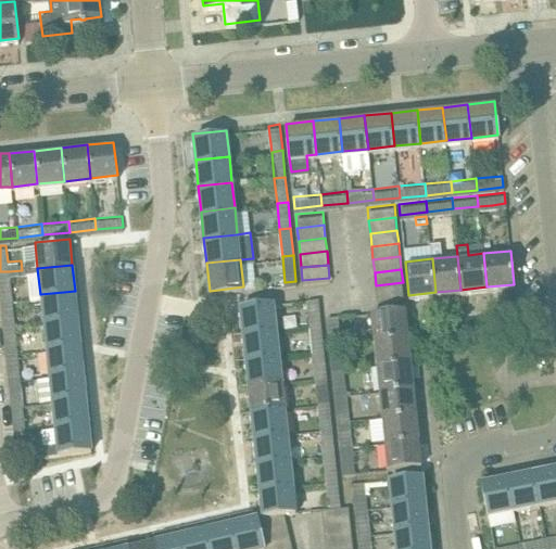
[(9,271),(0,271),(0,297),(0,298),(11,297),(9,271)]
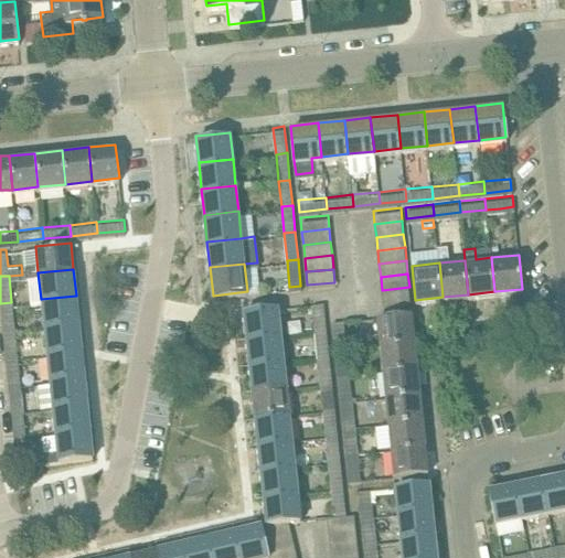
[(411,301),(409,287),(382,290),(384,303),(411,301)]
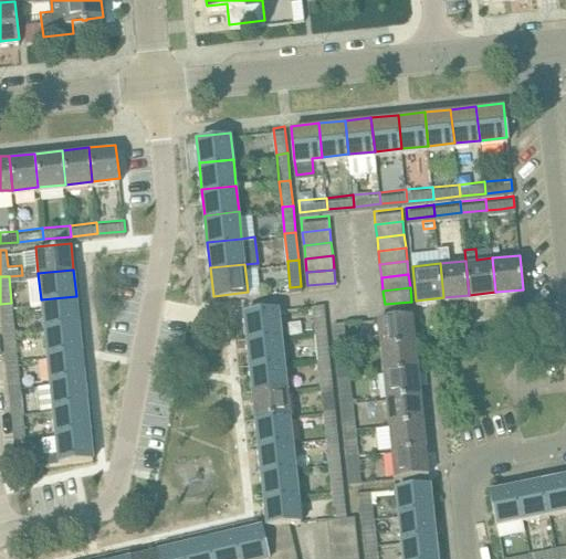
[(79,323),(76,296),(41,299),(43,327),(79,323)]
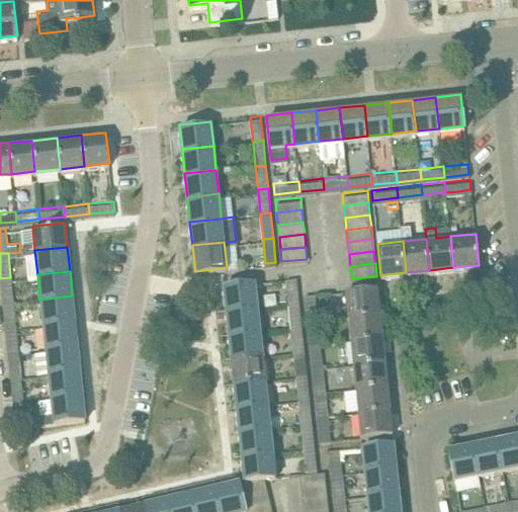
[(288,301),(298,300),(296,275),(286,276),(288,301)]
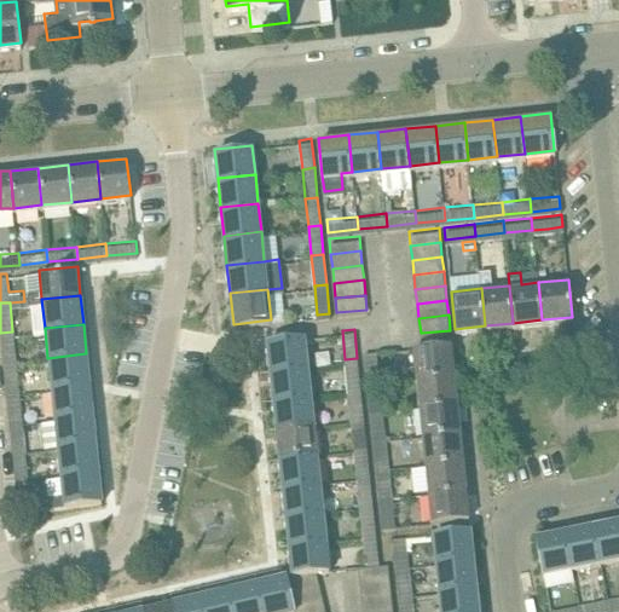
[(16,361),(12,332),(0,333),(4,362),(16,361)]
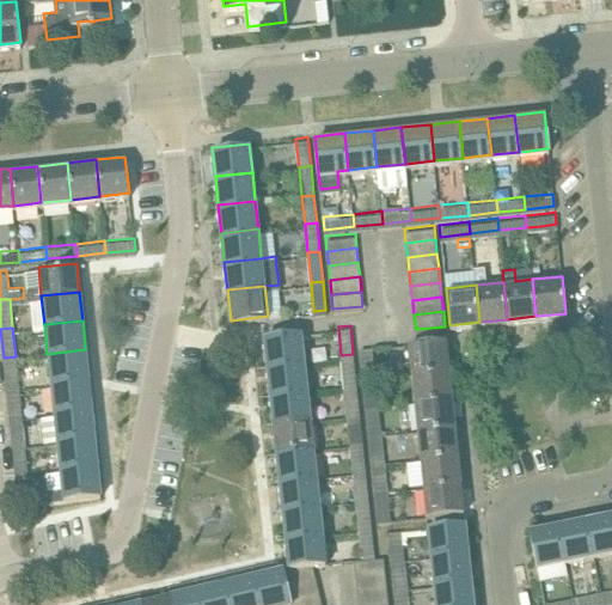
[(267,364),(304,360),(300,330),(264,335),(267,364)]
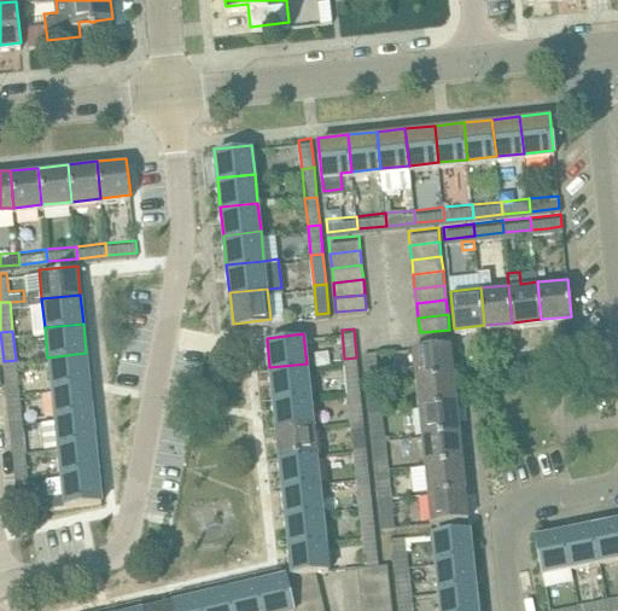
[(415,373),(453,370),(449,341),(413,344),(415,373)]
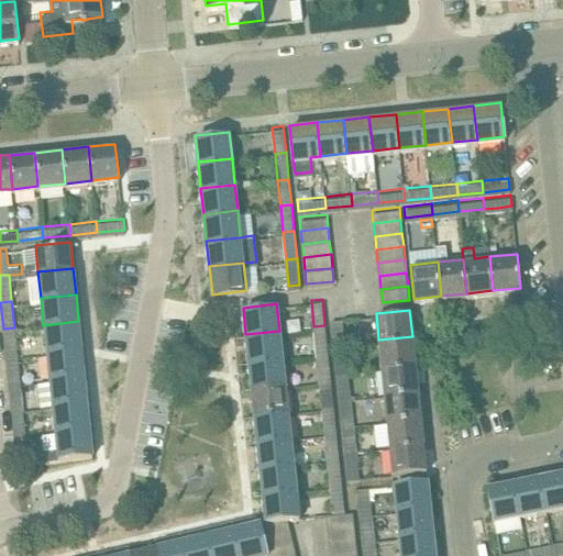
[(333,345),(344,344),(341,317),(330,318),(333,345)]
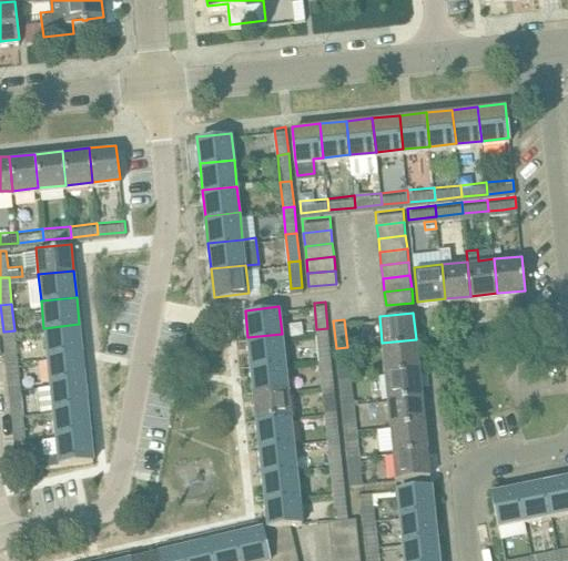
[(79,324),(43,328),(47,354),(82,350),(79,324)]
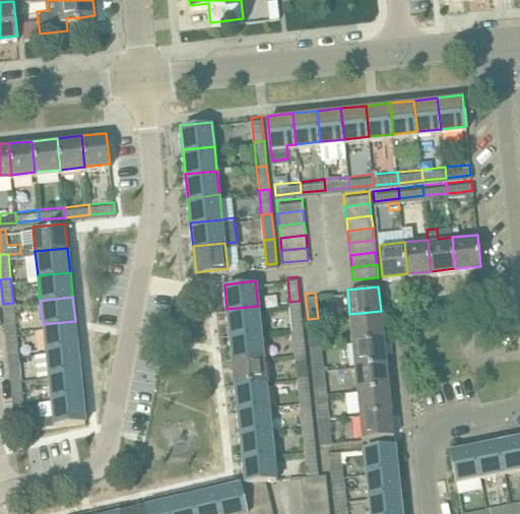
[(303,325),(300,301),(289,302),(293,326),(303,325)]
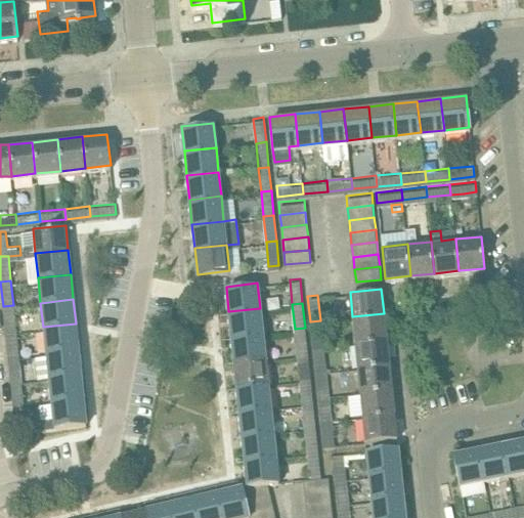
[(13,305),(3,306),(5,331),(15,330),(13,305)]
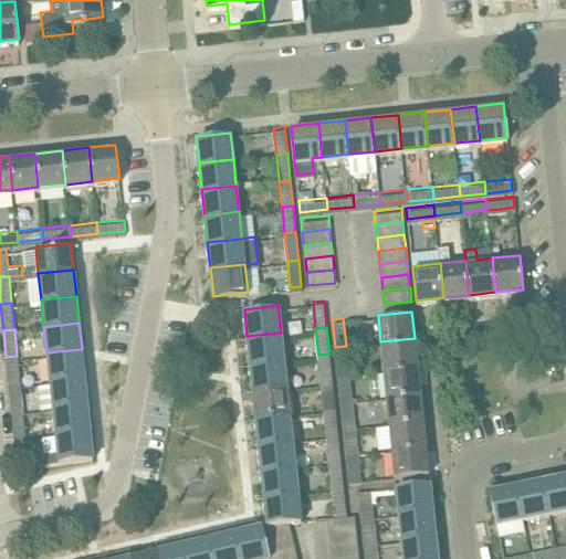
[(281,333),(247,336),(250,362),(284,358),(281,333)]
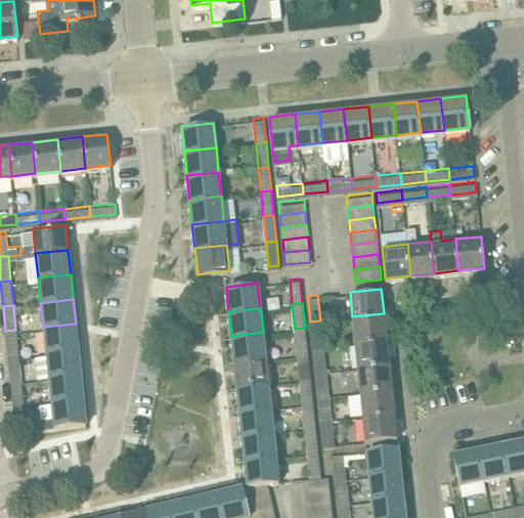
[(386,338),(384,313),(352,316),(355,341),(386,338)]
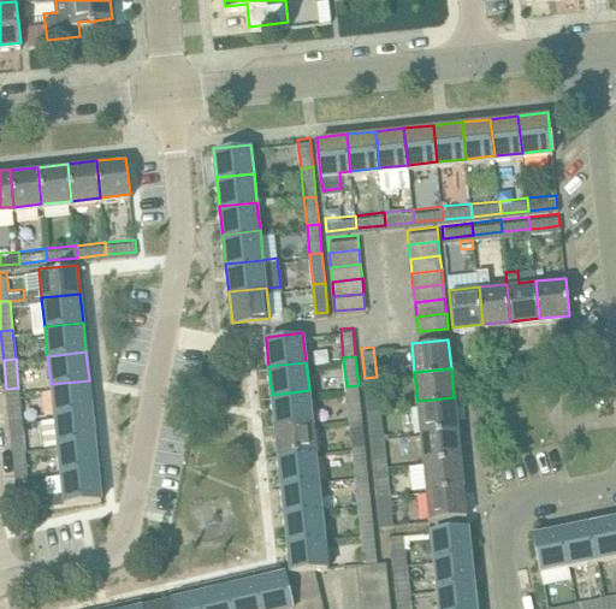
[(377,377),(365,378),(367,407),(379,406),(377,377)]
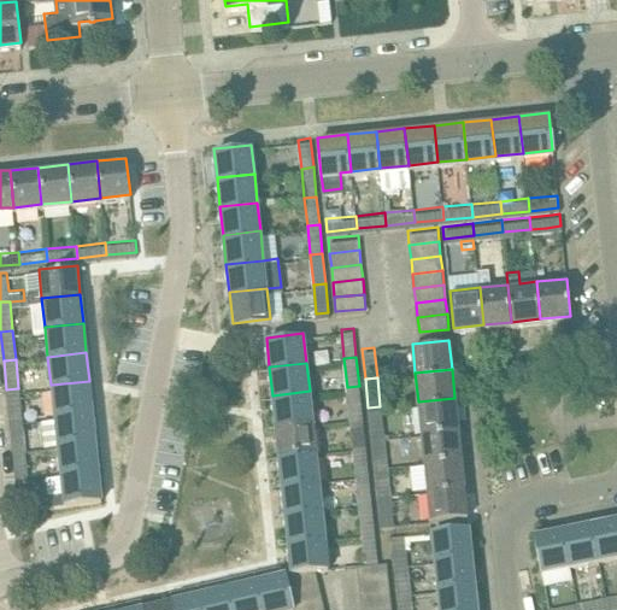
[(89,381),(51,385),(53,414),(92,409),(89,381)]
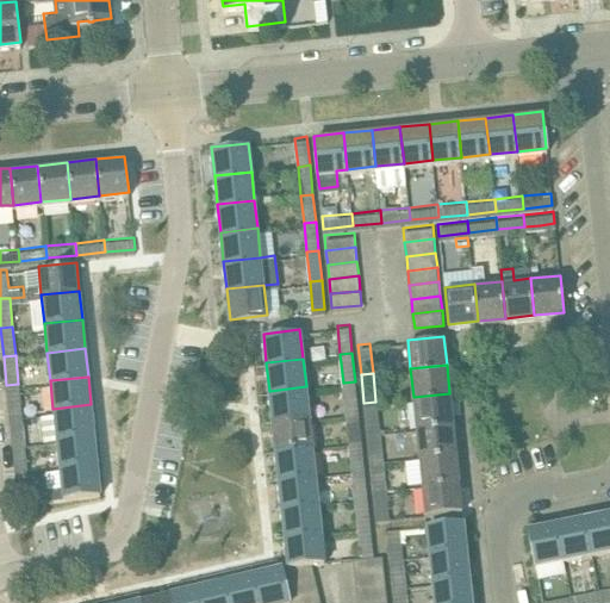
[(358,409),(355,381),(343,383),(346,410),(358,409)]
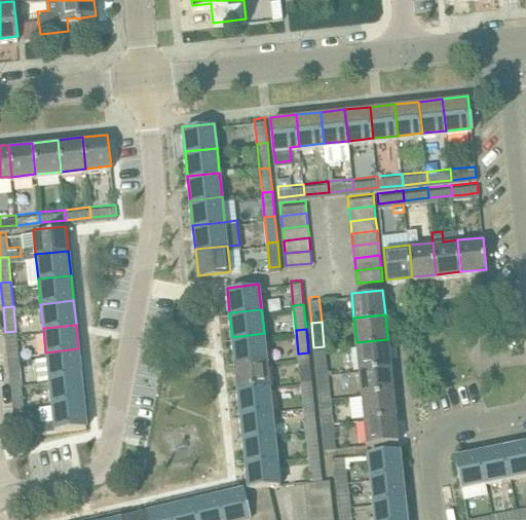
[(15,331),(5,332),(7,357),(19,356),(15,331)]
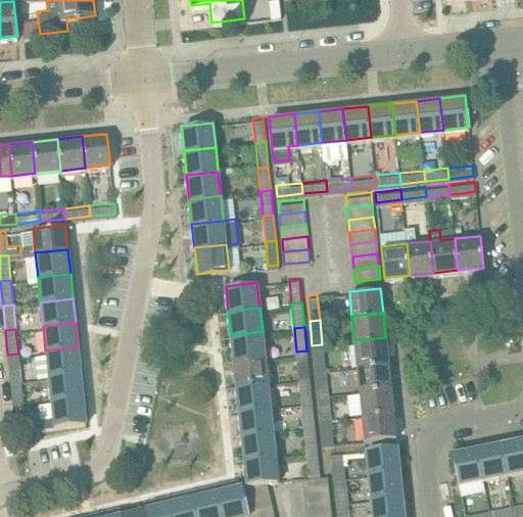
[(263,331),(231,335),(233,359),(265,355),(263,331)]
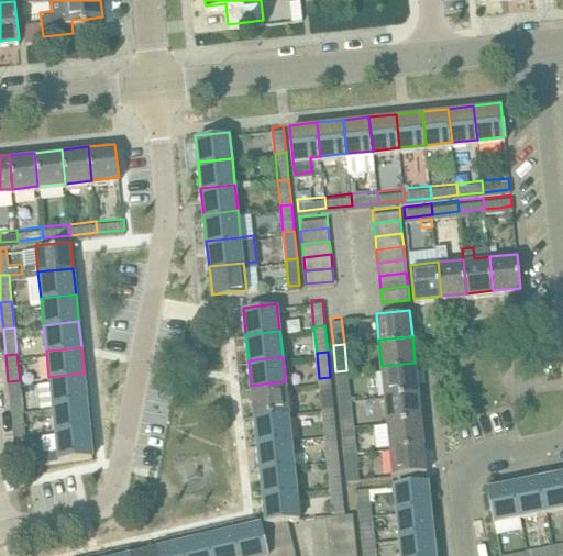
[(415,363),(382,366),(384,393),(418,389),(415,363)]
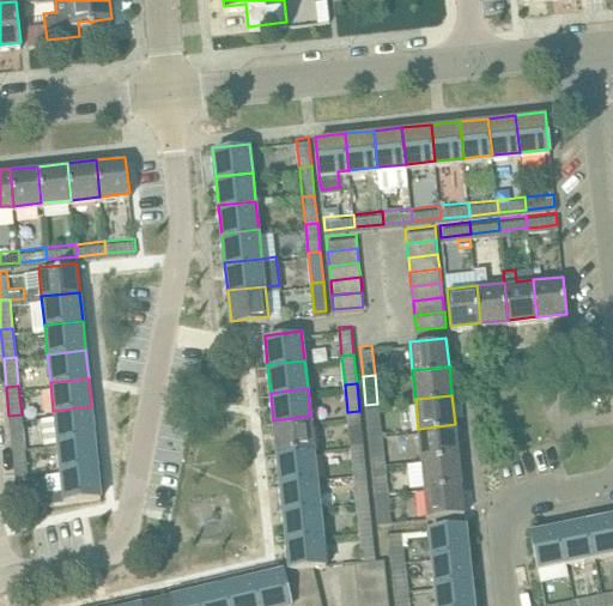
[(381,432),(377,404),(365,405),(369,434),(381,432)]
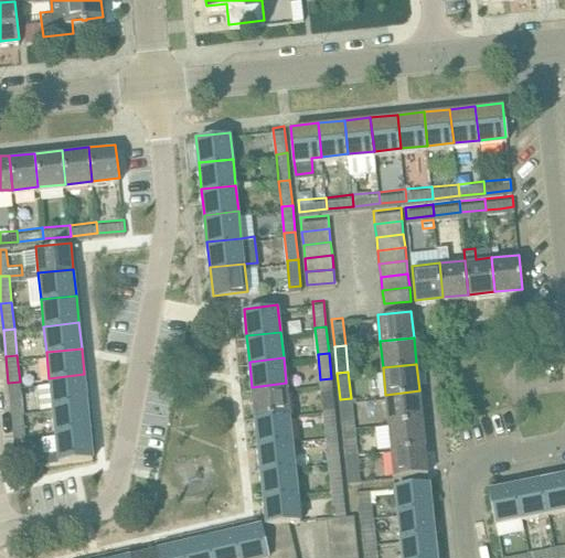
[(84,374),(49,378),(52,405),(87,401),(84,374)]
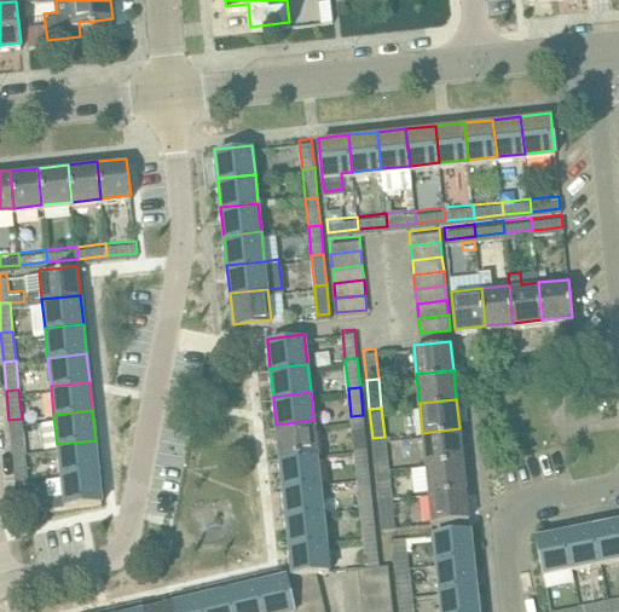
[(366,445),(363,415),(351,416),(354,446),(366,445)]
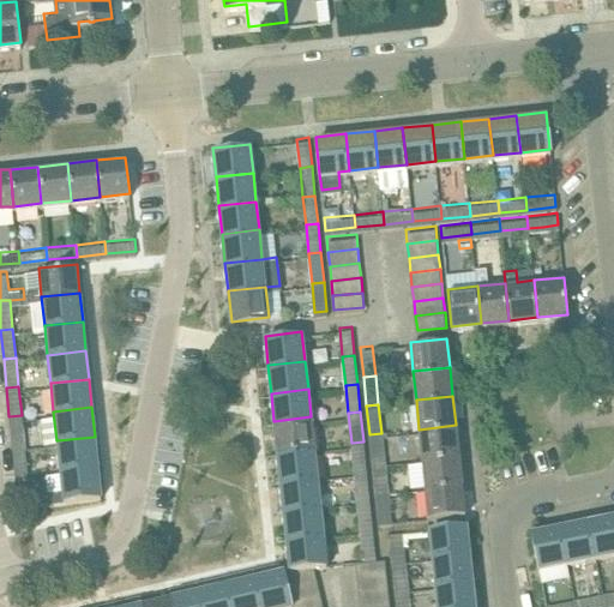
[(24,444),(22,415),(8,416),(12,445),(24,444)]
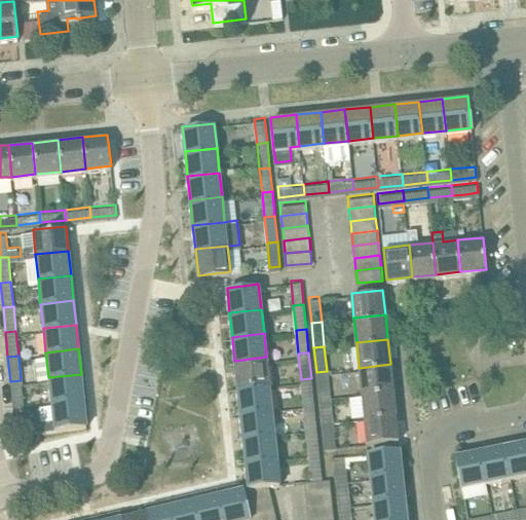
[(269,382),(266,357),(234,361),(237,385),(269,382)]
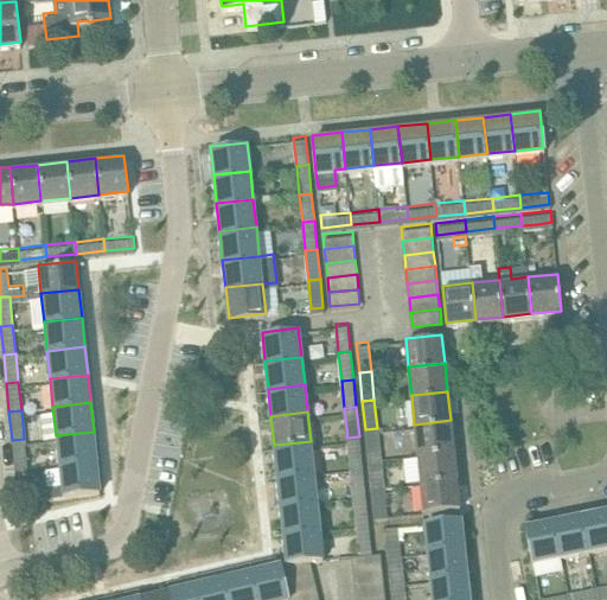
[(451,420),(414,425),(417,453),(453,448),(451,420)]
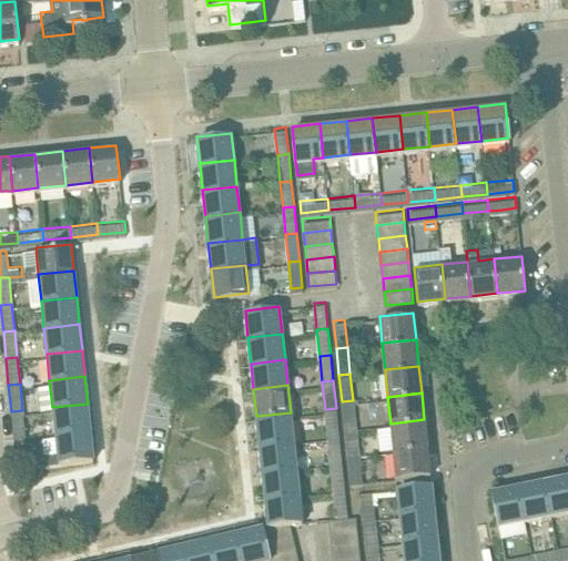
[(356,427),(353,400),(342,401),(344,428),(356,427)]
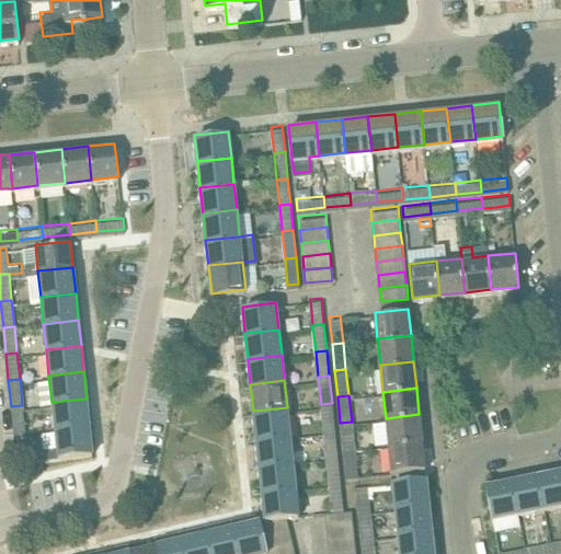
[(89,425),(87,399),(52,402),(55,428),(89,425)]
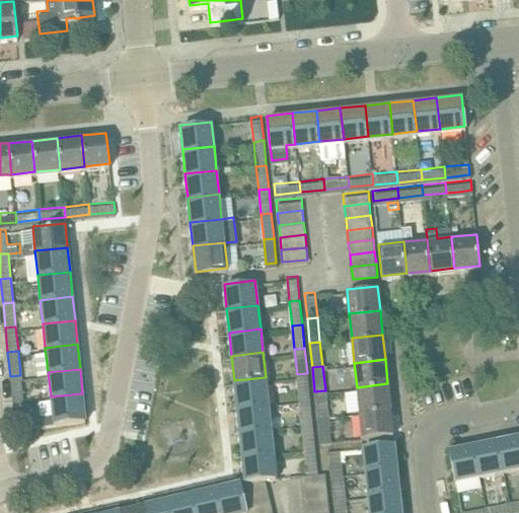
[(307,373),(297,374),(300,397),(310,396),(307,373)]
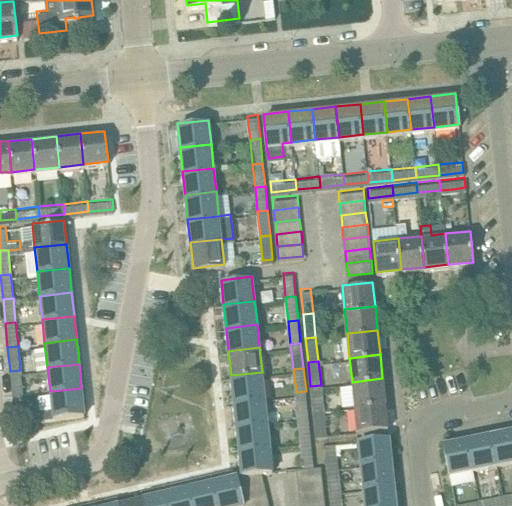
[(23,394),(20,370),(10,371),(13,395),(23,394)]
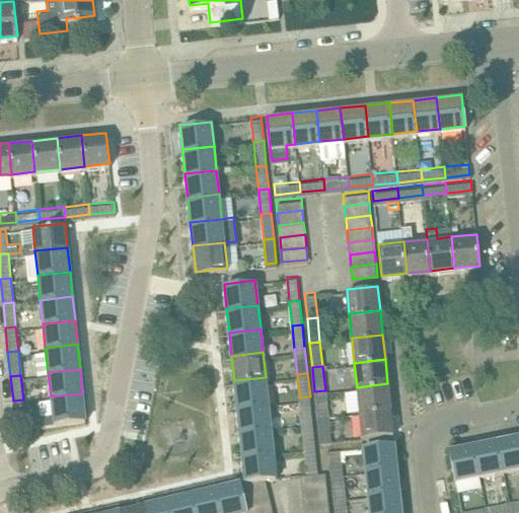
[(266,377),(234,380),(236,405),(268,401),(266,377)]
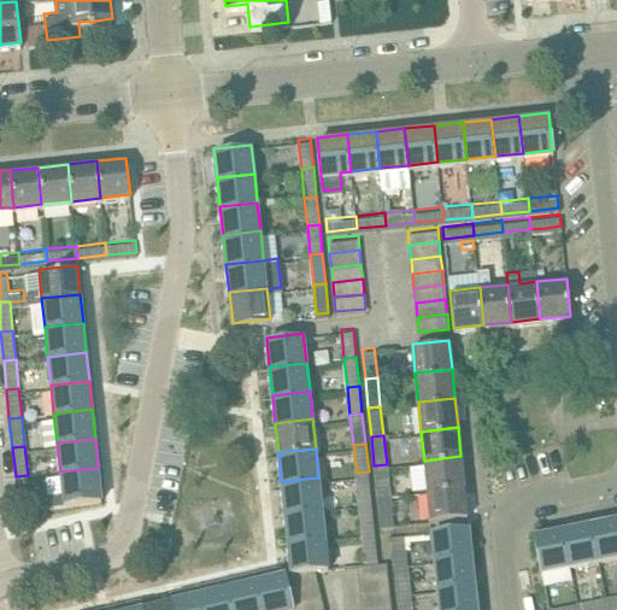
[(464,485),(460,456),(424,461),(427,490),(464,485)]
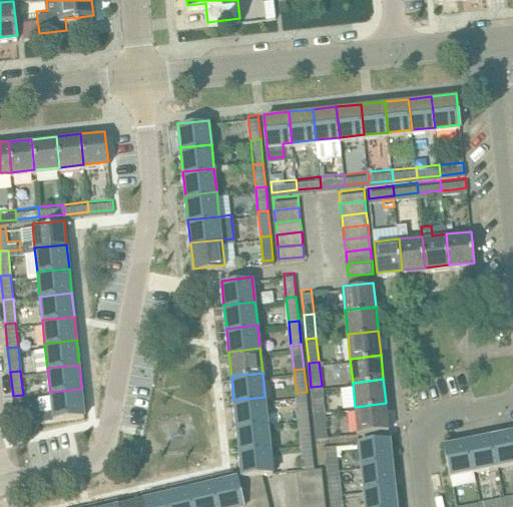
[(322,386),(311,387),(314,411),(324,410),(322,386)]
